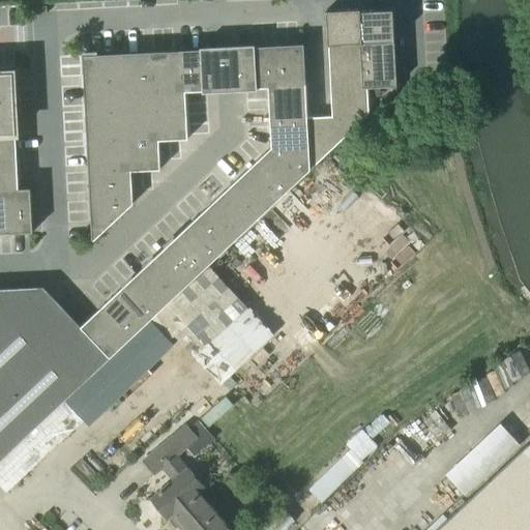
[(360,11),(360,8),(326,10),(328,46),(362,43),(360,11)]
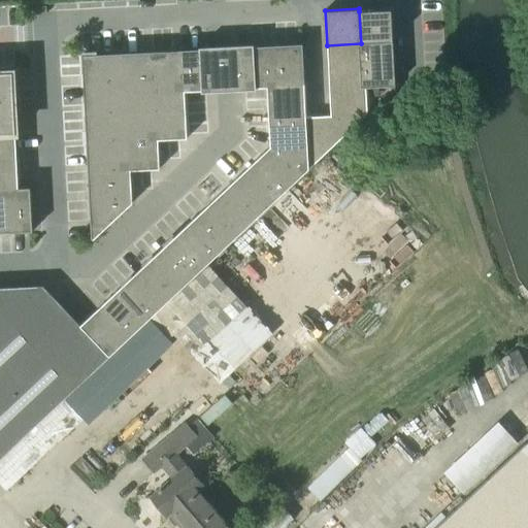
[(359,11),(361,43),(393,41),(391,9),(359,11)]
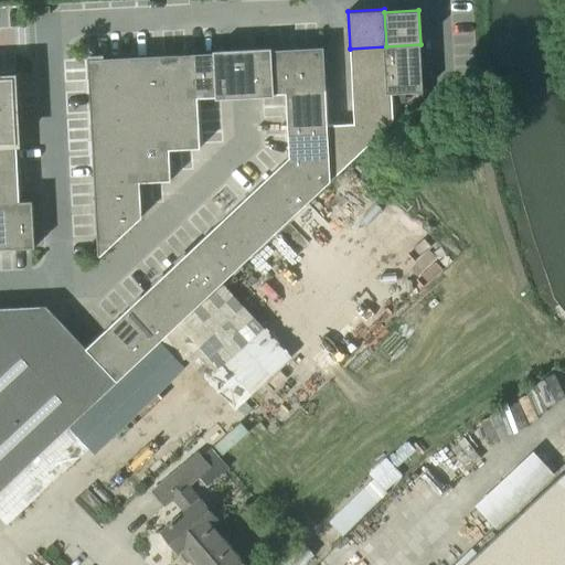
[(420,44),(386,46),(388,70),(422,67),(420,44)]
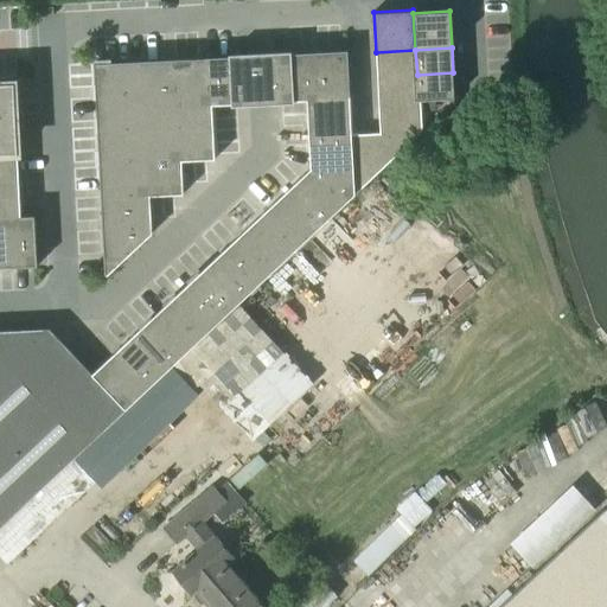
[(415,50),(376,52),(378,83),(417,81),(417,75),(415,50)]
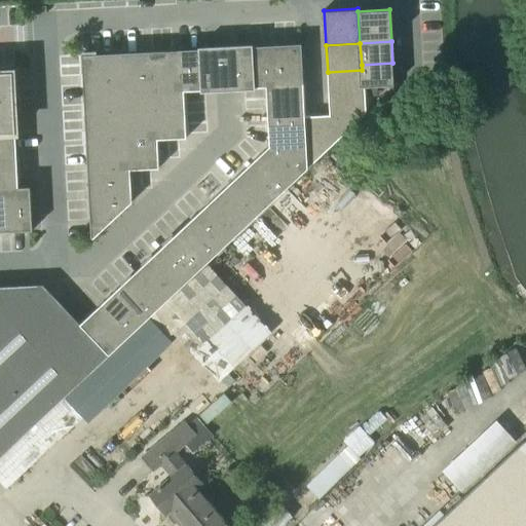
[(301,44),(273,45),(275,92),(303,90),(301,44)]
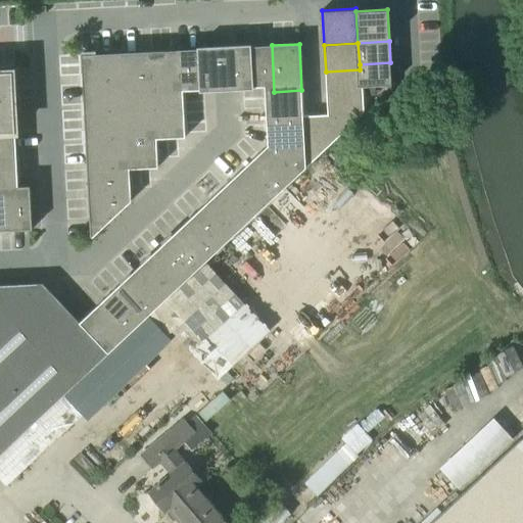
[(274,92),(272,45),(227,48),(228,89),(265,87),(265,92),(274,92)]
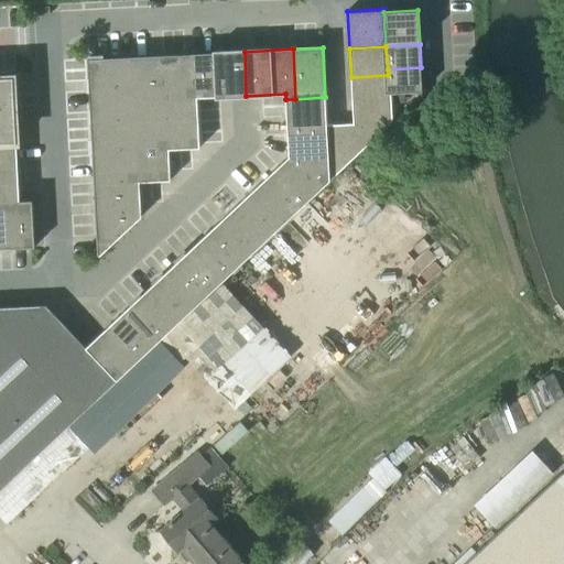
[(194,54),(197,98),(246,96),(245,52),(194,54)]
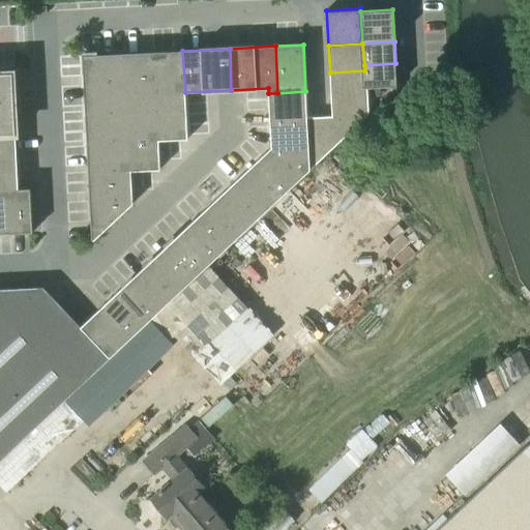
[(182,51),(155,52),(157,93),(185,92),(182,51)]
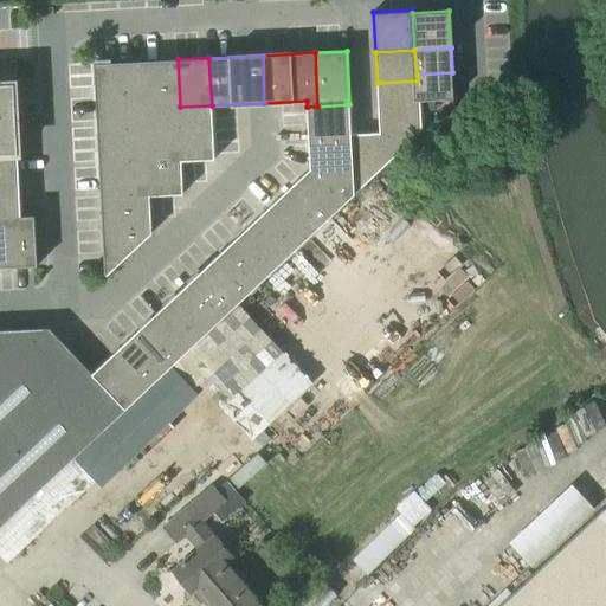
[(178,59),(144,60),(146,101),(147,127),(180,124),(180,107),(178,59)]
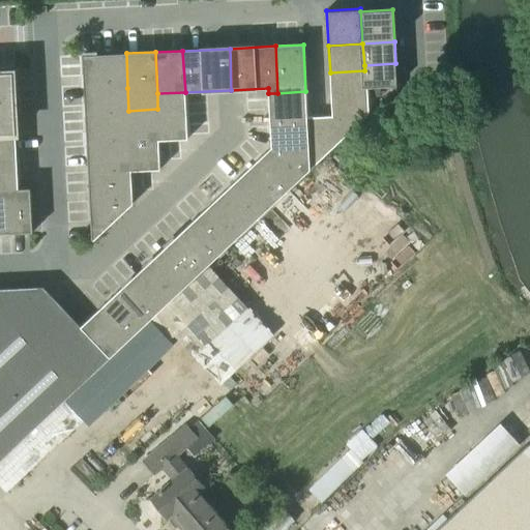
[(83,55),(84,90),(127,88),(126,53),(83,55)]
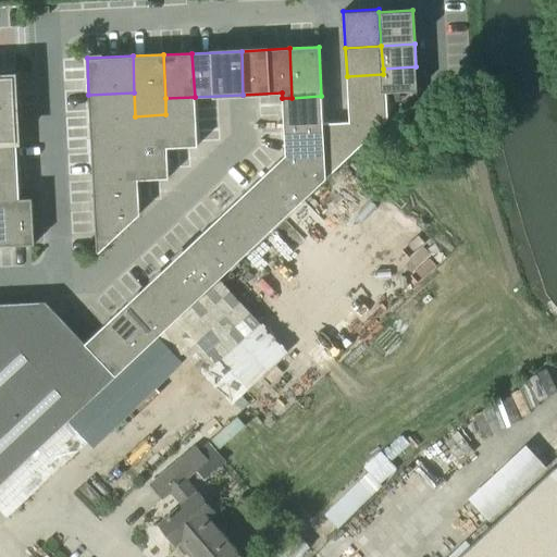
[(417,91),(416,66),(383,69),(383,74),(384,93),(386,93),(417,91)]
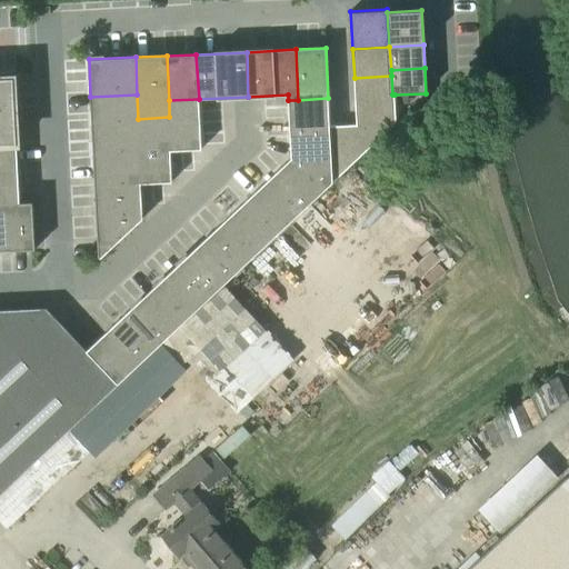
[(391,76),(355,78),(356,108),(395,106),(395,95),(392,95),(391,76)]
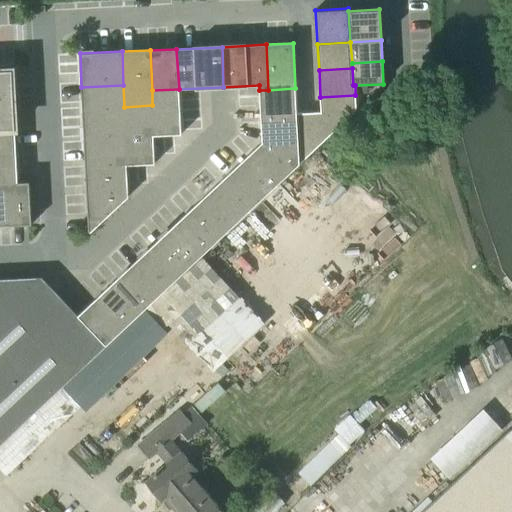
[(0,226),(12,226),(32,225),(29,183),(18,183),(12,70),(0,71),(0,226)]
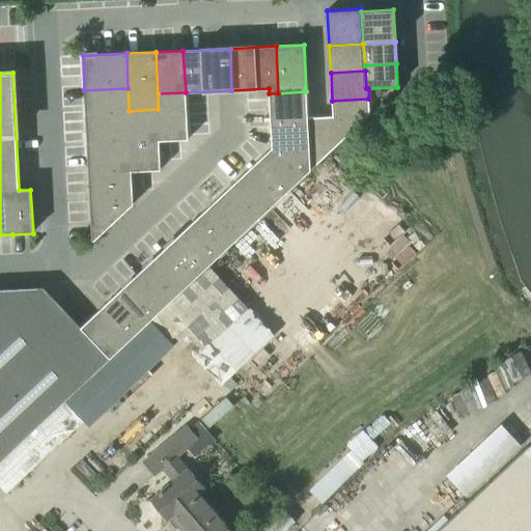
[(84,90),(86,119),(129,117),(129,111),(128,88),(84,90)]
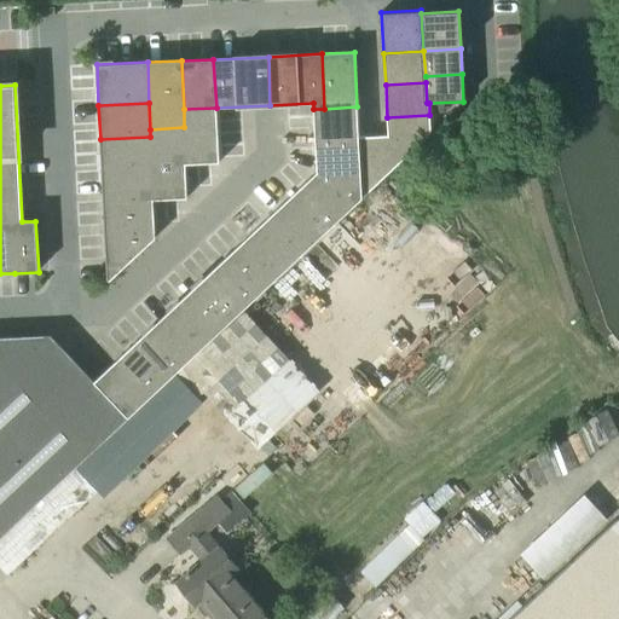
[(324,109),(313,109),(316,143),(359,140),(359,138),(357,106),(324,109)]
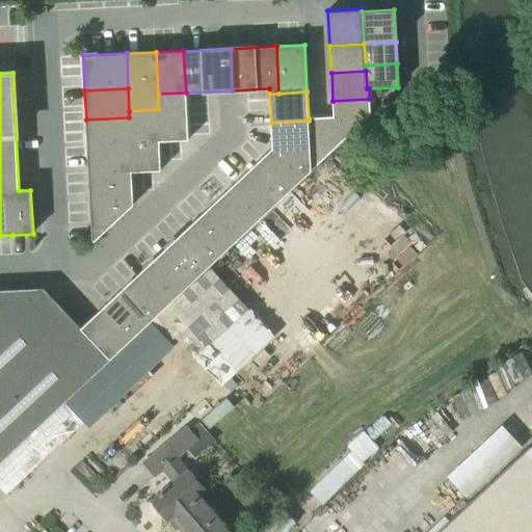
[(186,92),(158,94),(158,109),(159,141),(188,139),(186,92)]
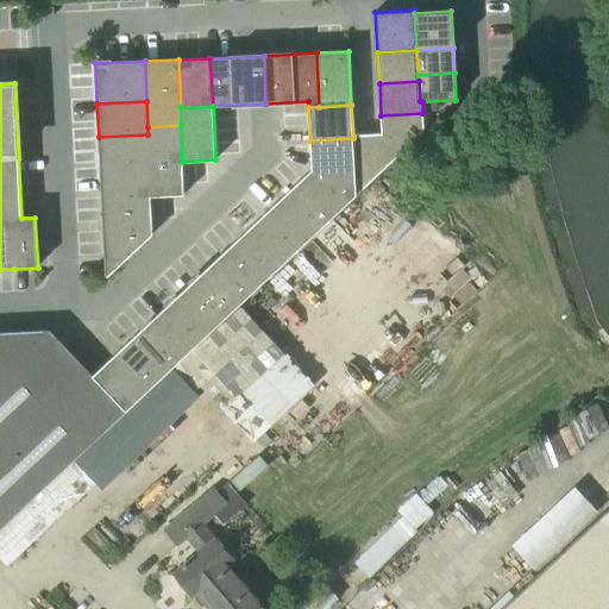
[(381,115),(382,135),(397,156),(424,132),(422,113),(381,115)]
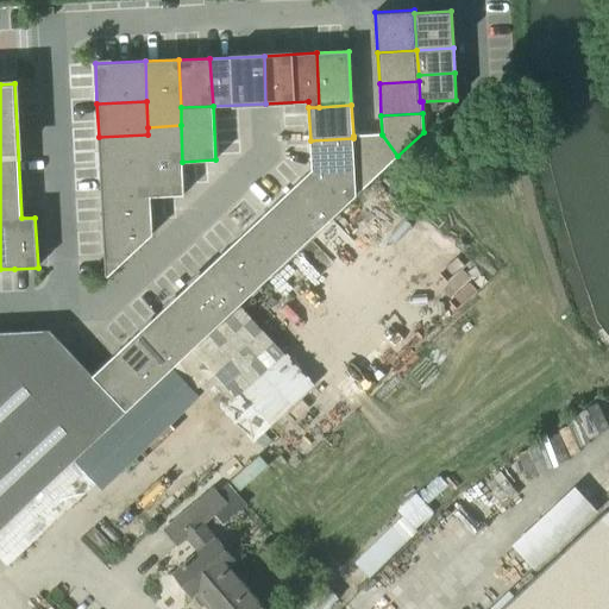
[(181,125),(148,127),(148,135),(149,168),(150,196),(183,195),(182,162),(181,125)]
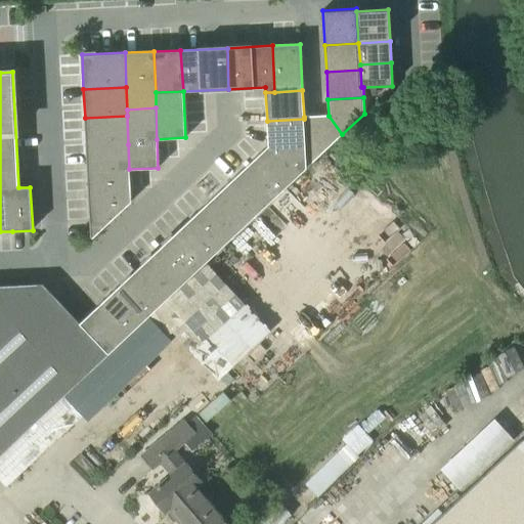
[(127,116),(85,118),(86,146),(128,144),(127,116)]
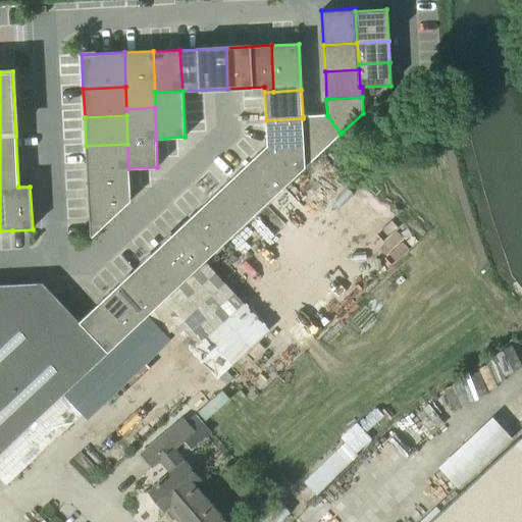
[(306,167),(341,134),(327,115),(303,116),(303,118),(306,167)]
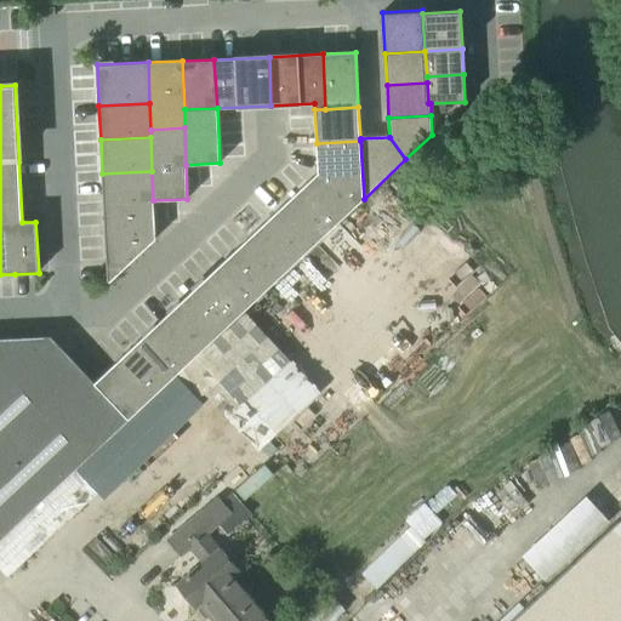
[(312,180),(347,217),(364,199),(360,141),(317,143),(318,174),(312,180)]
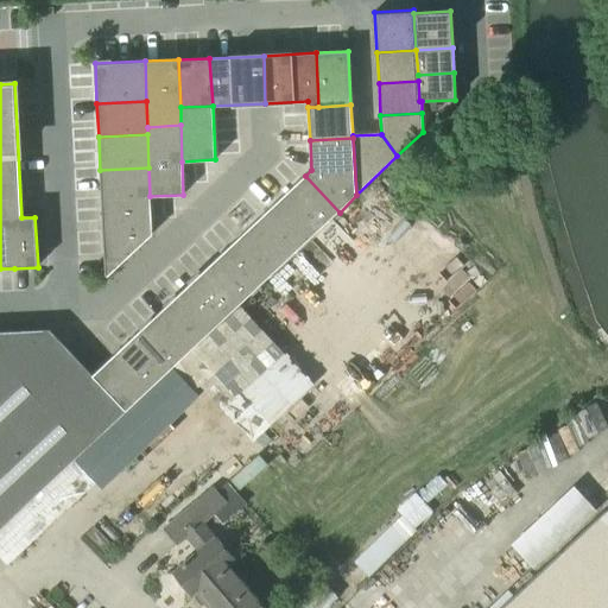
[(100,170),(101,203),(150,201),(150,196),(149,168),(100,170)]
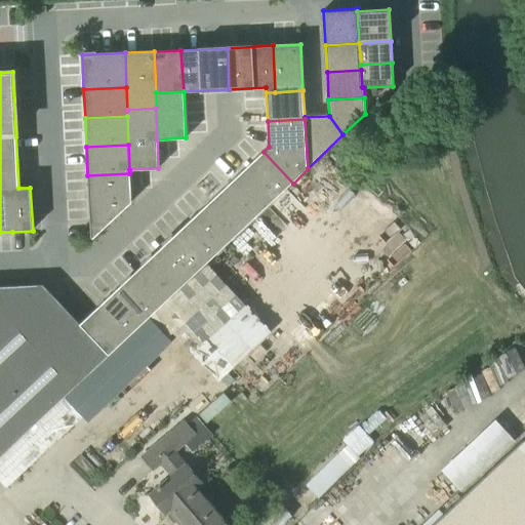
[(264,152),(243,170),(273,203),(293,184),(264,152)]
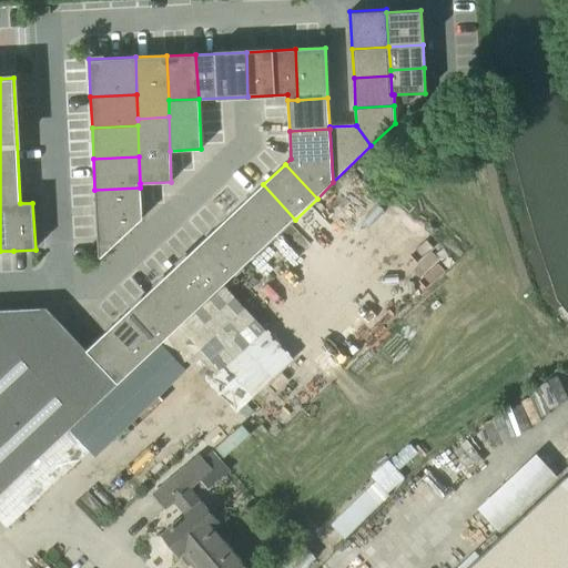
[(263,184),(240,206),(273,241),(295,220),(263,184)]
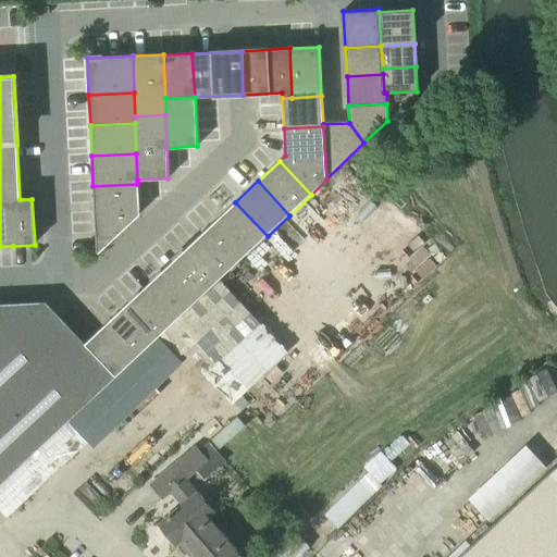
[(93,186),(95,217),(139,214),(137,184),(93,186)]
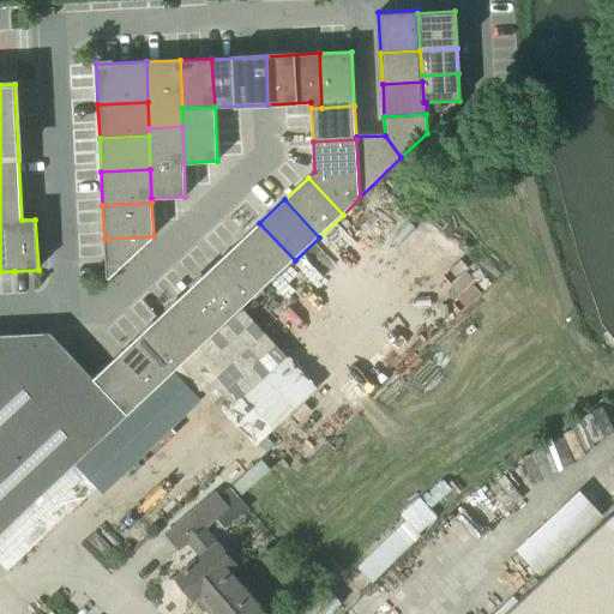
[(259,223),(235,245),(271,283),(295,260),(259,223)]
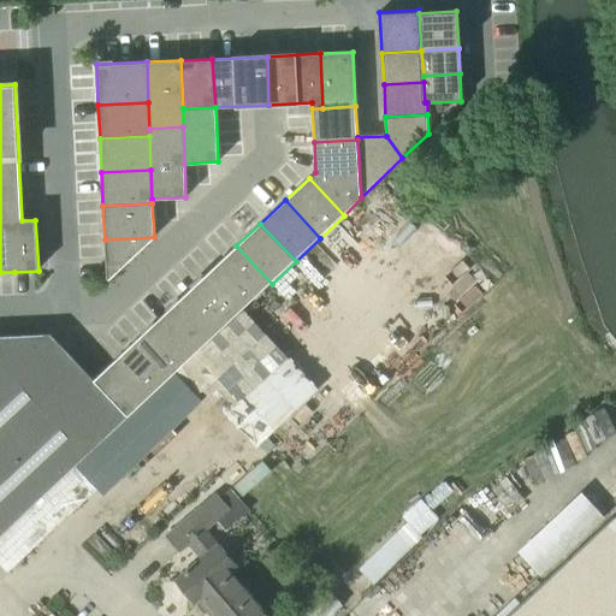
[(107,279),(154,237),(105,240),(107,279)]
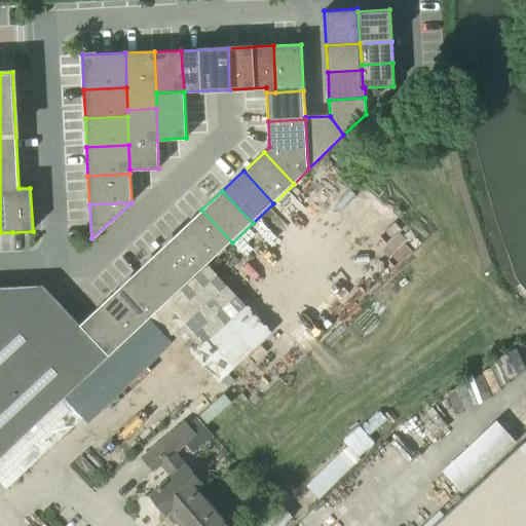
[(232,242),(201,210),(181,229),(212,261),(232,242)]
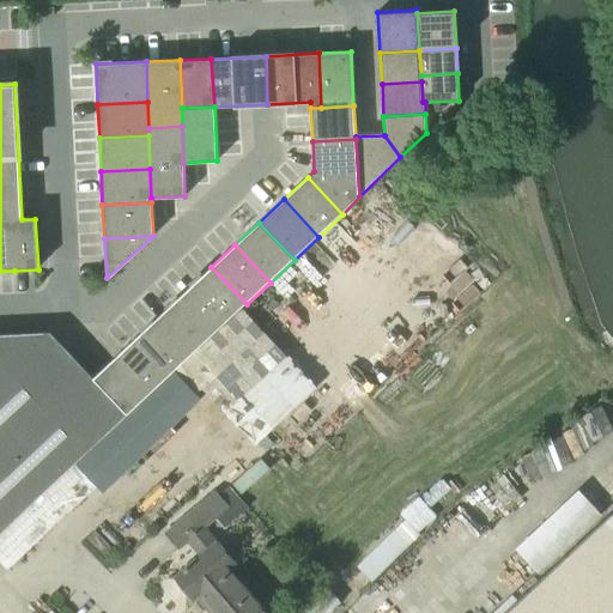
[(242,309),(247,304),(211,267),(187,290),(223,327),(242,309)]
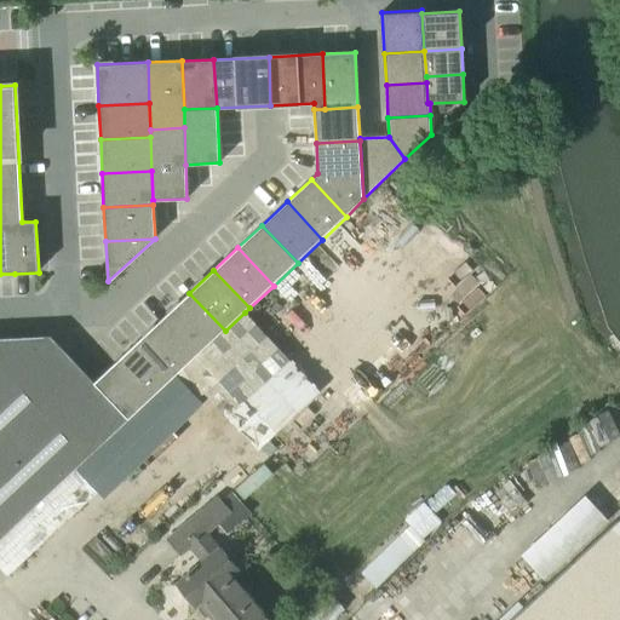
[(189,293),(165,316),(200,354),(225,331),(189,293)]
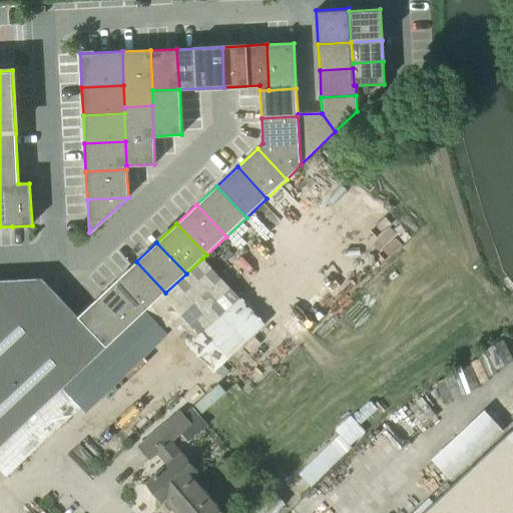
[(92,399),(90,396),(115,372),(166,323),(213,374),(265,325),(202,259),(186,274),(165,293),(145,312),(125,330),(105,349),(0,447),(0,470),(6,478),(92,399)]
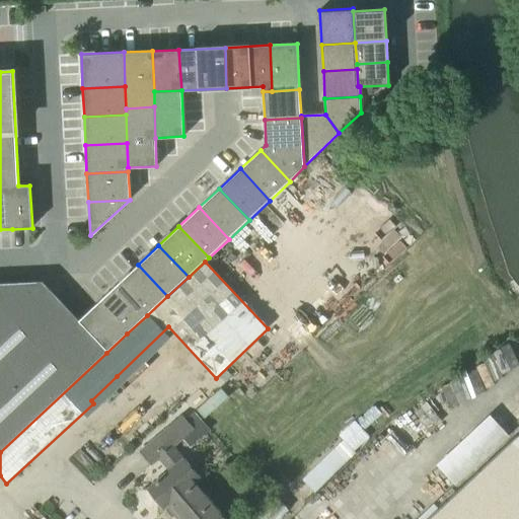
[(138,265),(119,283),(147,315),(167,296),(138,265)]
